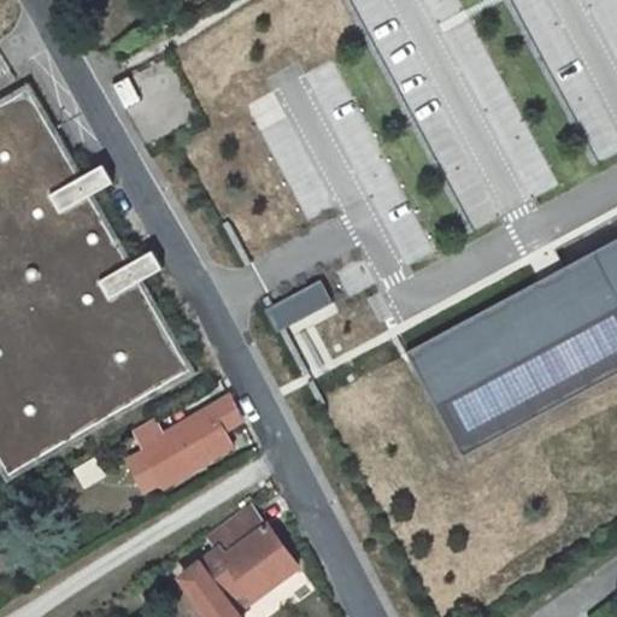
[(115,83),(146,145),(201,118),(169,57),(115,83)]
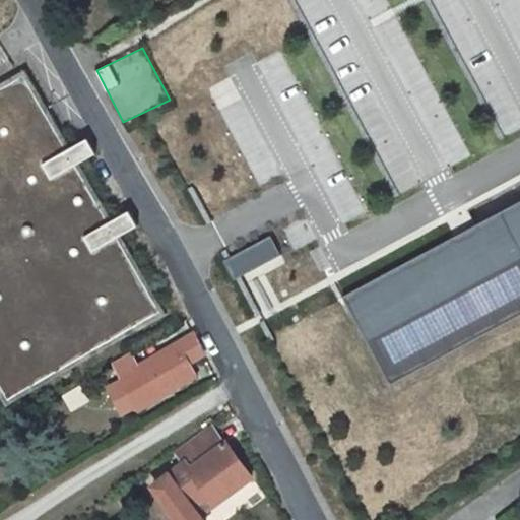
[(165,314),(23,70),(0,83),(0,395),(6,406),(165,314)]
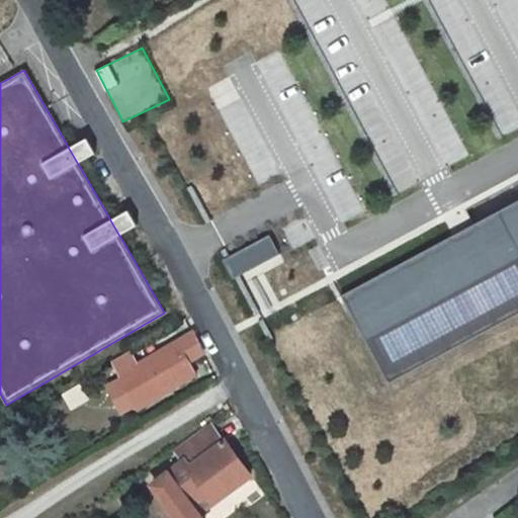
[(517,200),(338,295),(384,384),(517,314),(517,200)]
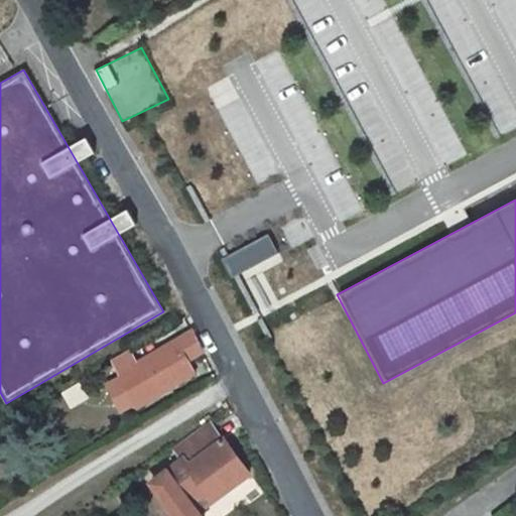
[(219,257),(228,276),(276,253),(267,234),(219,257)]
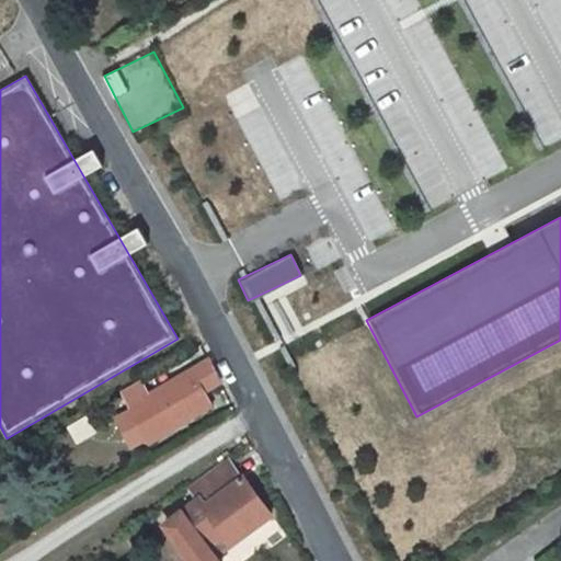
[(127,408),(146,442),(209,407),(202,392),(218,382),(199,346),(171,363),(180,377),(127,408)]
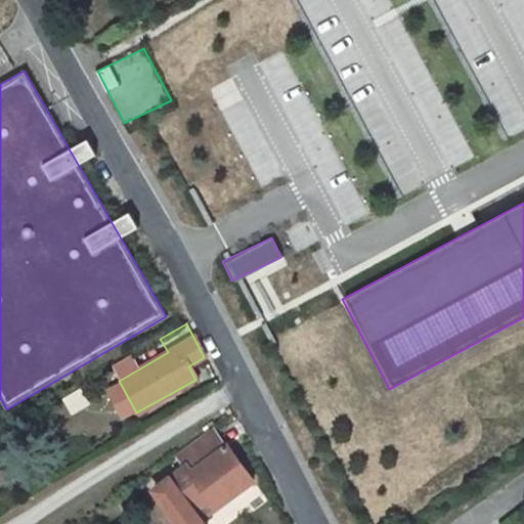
[(188,468),(156,492),(180,523),(202,523),(193,513),(210,497),(214,503),(228,492),(233,499),(256,482),(229,446),(227,448),(216,433),(182,459),(188,468)]
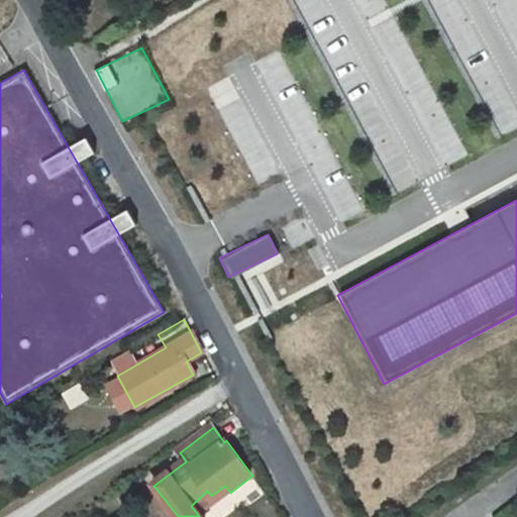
[(207,491),(191,506),(199,516),(230,493),(225,486),(211,496),(207,491)]
